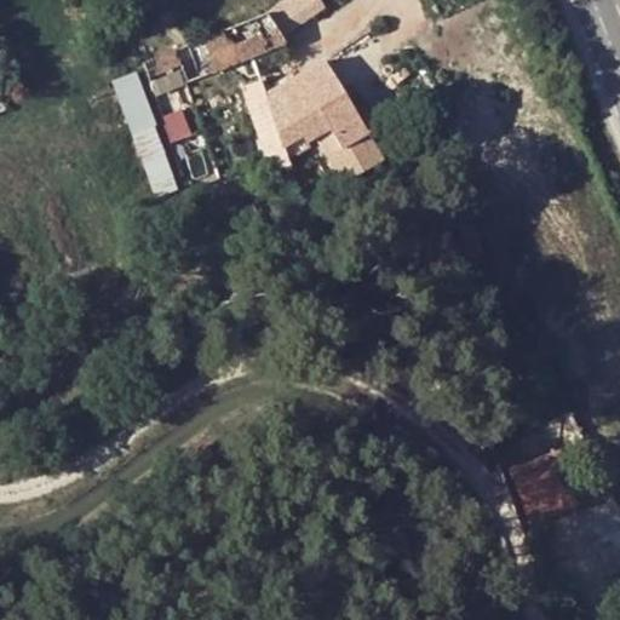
[(154,96),(187,84),(237,63),(251,57),(286,42),(282,38),(325,9),(319,0),(283,0),(265,12),(142,61),(154,96)]
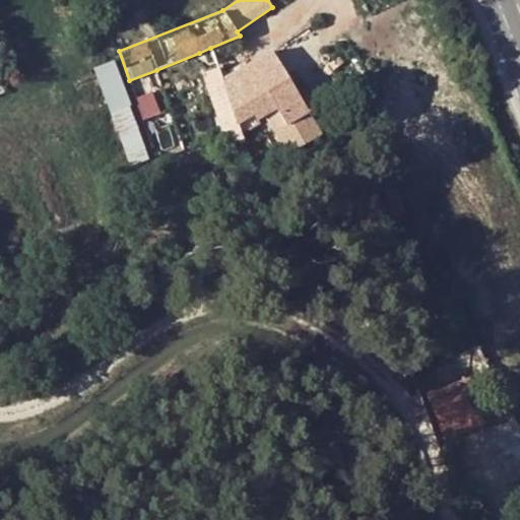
[(210,48),(199,53),(203,63),(214,58),(210,48)]
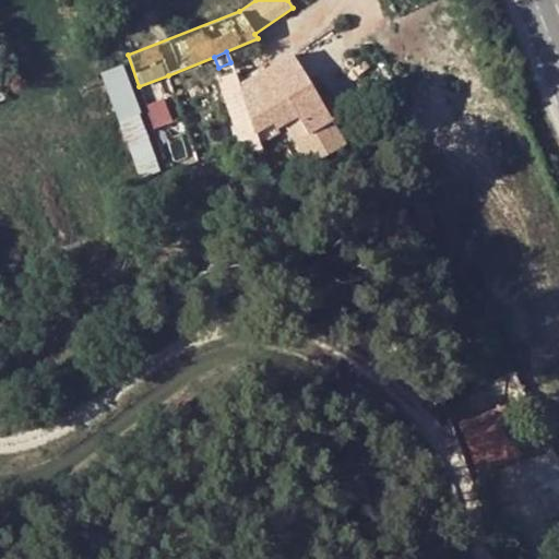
[(310,165),(346,149),(319,102),(306,78),(292,55),(239,85),(234,73),(218,80),(237,139),(256,133),(259,144),(278,131),(272,122),(292,110),(296,117),(285,123),(310,165)]
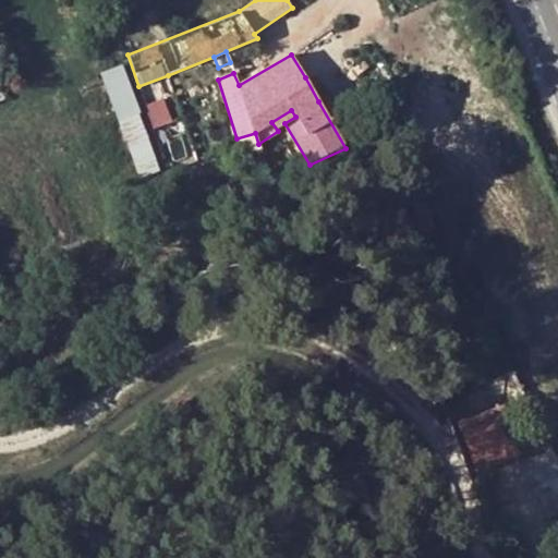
[(125,61),(101,69),(140,176),(162,168),(125,61)]
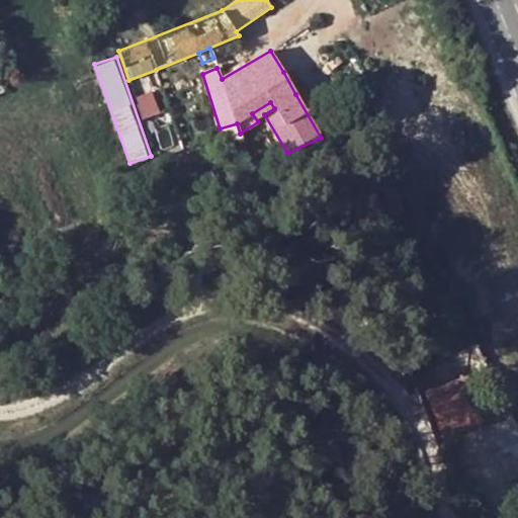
[(283,72),(295,94),(304,89),(291,67),(283,72)]
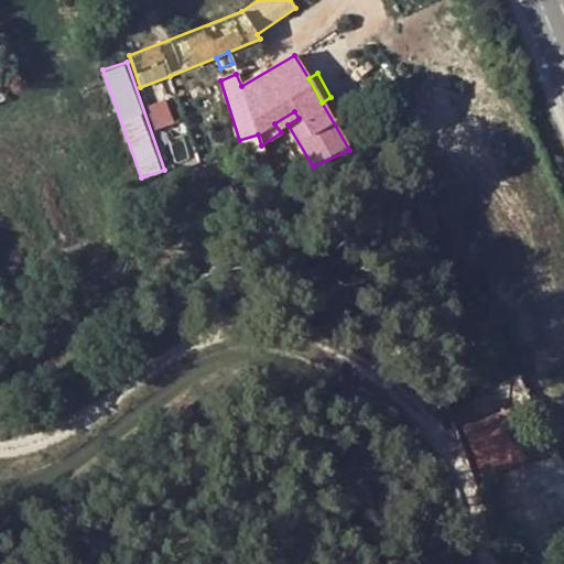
[(166,97),(144,106),(153,127),(175,118),(166,97)]
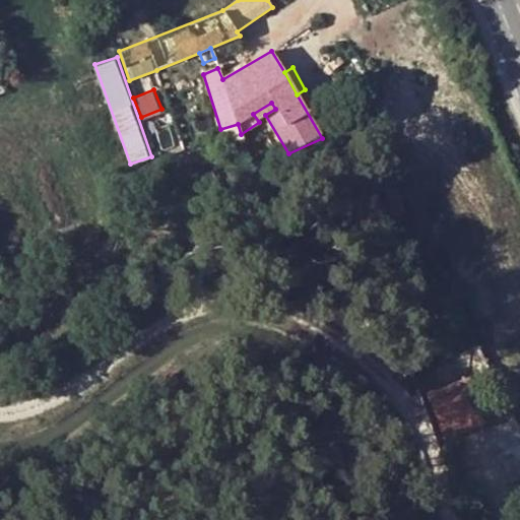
[(170,111),(143,119),(157,158),(184,149),(170,111)]
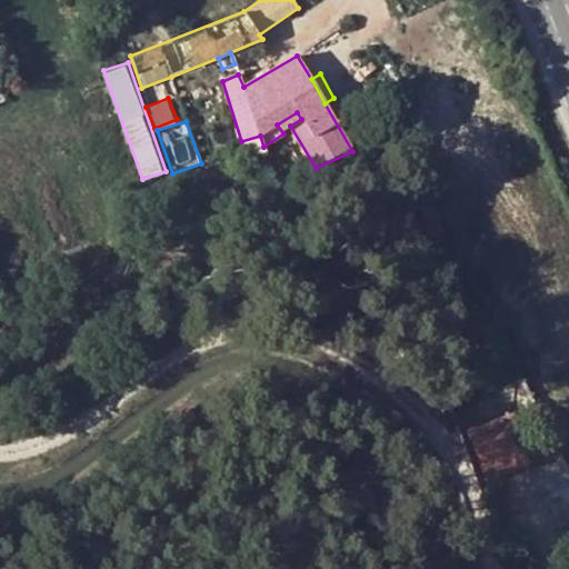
[(469,407),(455,411),(460,427),(473,422),(469,407)]
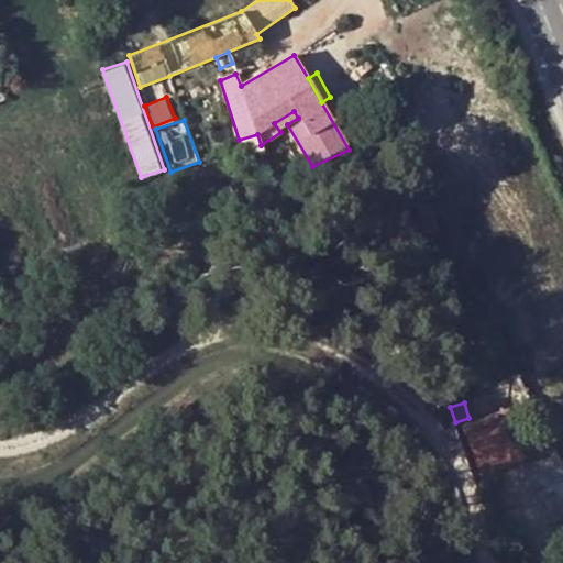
[(504,414),(466,427),(484,474),(521,460),(504,414)]
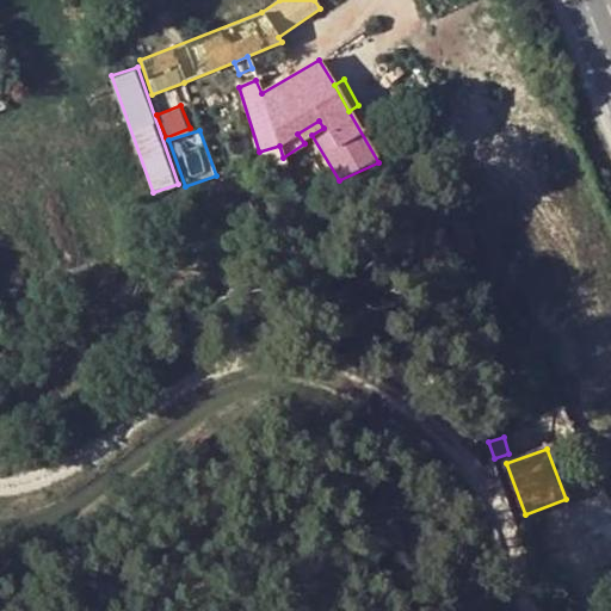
[(610,522),(587,535),(603,567),(610,562),(610,522)]
